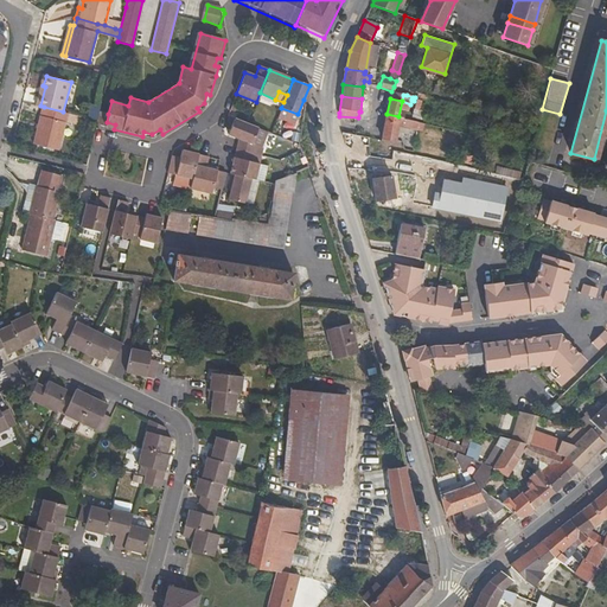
[(398,116),(400,117),(406,119),(407,110),(409,110),(410,104),(402,101),(398,116)]
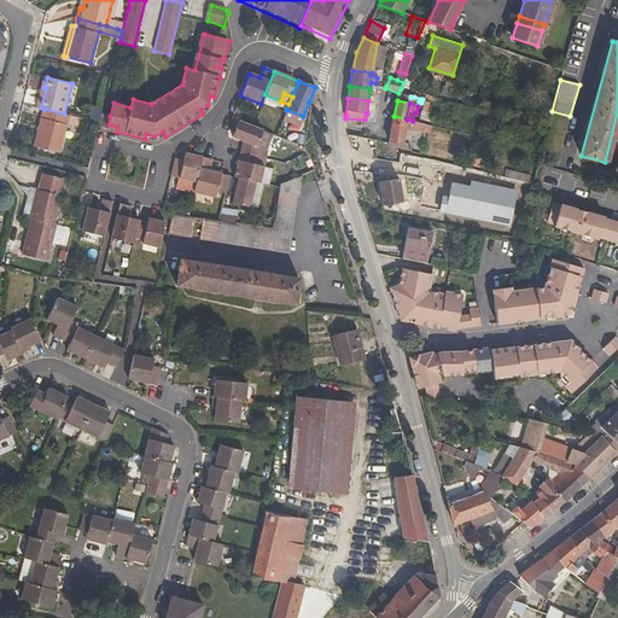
[(64,114),(45,109),(35,145),(60,152),(70,115),(64,114)]
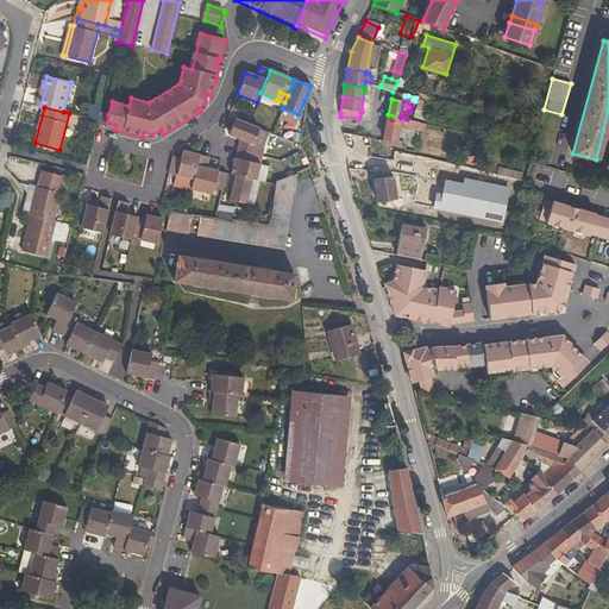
[(495,127),(498,115),(476,110),(472,120),(495,127)]
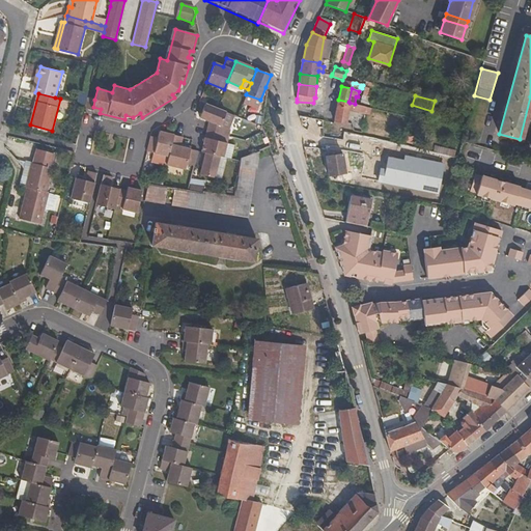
[(78,103),(86,106),(88,98),(79,96),(78,103)]
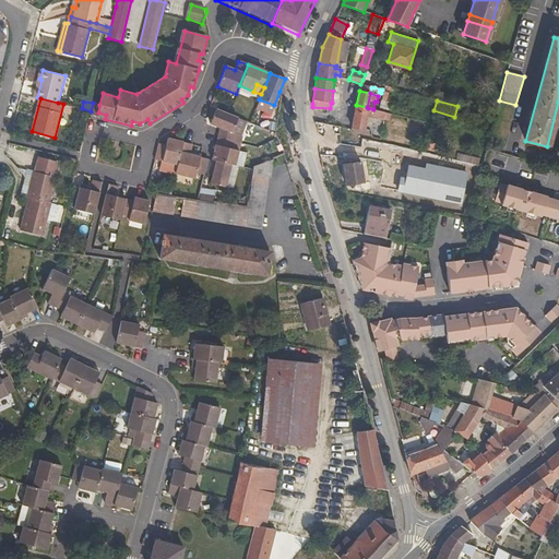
[(97,117),(98,113),(99,105),(93,103),(91,111),(90,115),(97,117)]
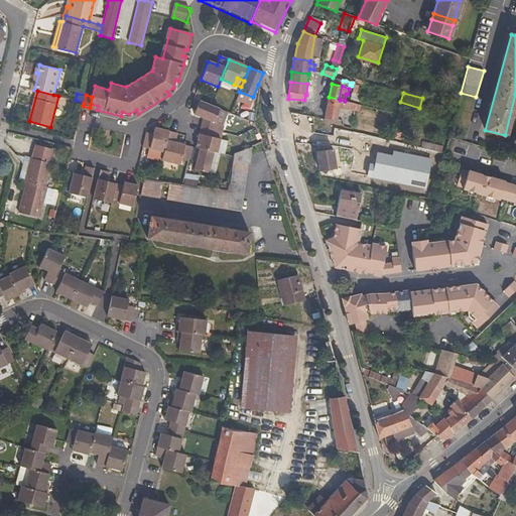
[(339,99),(329,97),(325,116),(336,119),(339,106),(340,100),(339,99)]
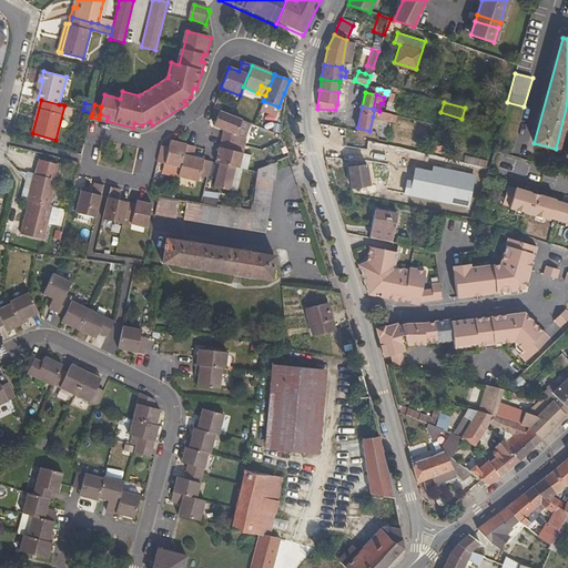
[(392,113),(386,112),(379,111),(374,110),(373,117),(389,121),(392,113)]
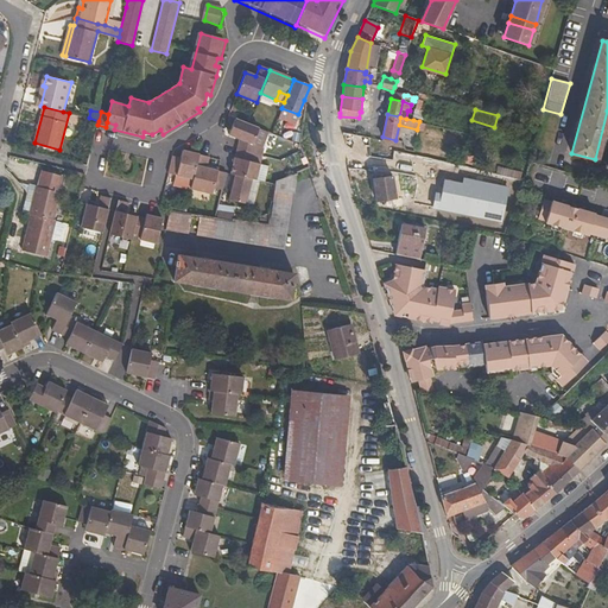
[(259,128),(247,124),(235,119),(228,135),(239,140),(236,150),(254,153),(257,146),(253,145),(259,128)]
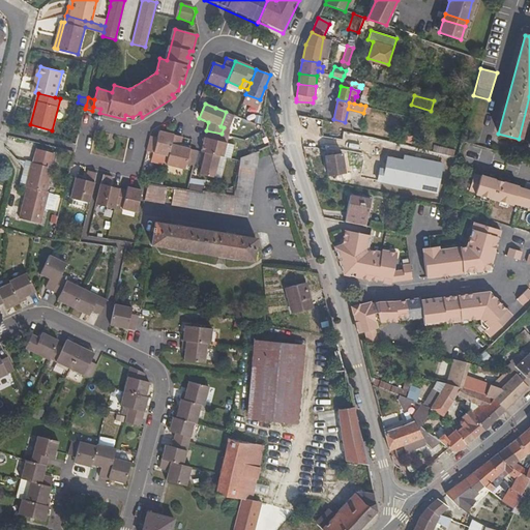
[(206,130),(201,152),(204,153),(218,156),(223,157),(227,143),(219,141),(222,134),(206,130)]
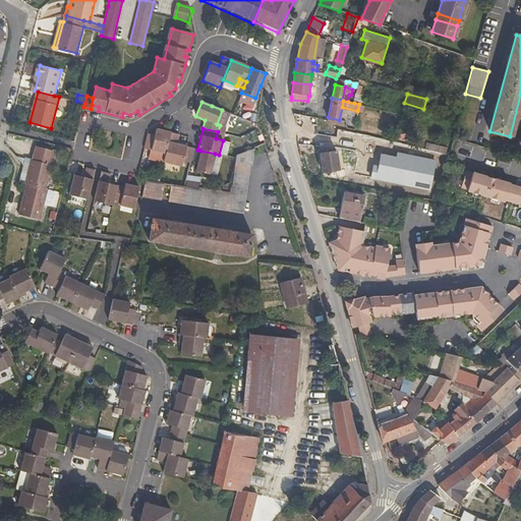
[(155,135),(148,133),(143,150),(164,155),(170,132),(156,129),(155,135)]
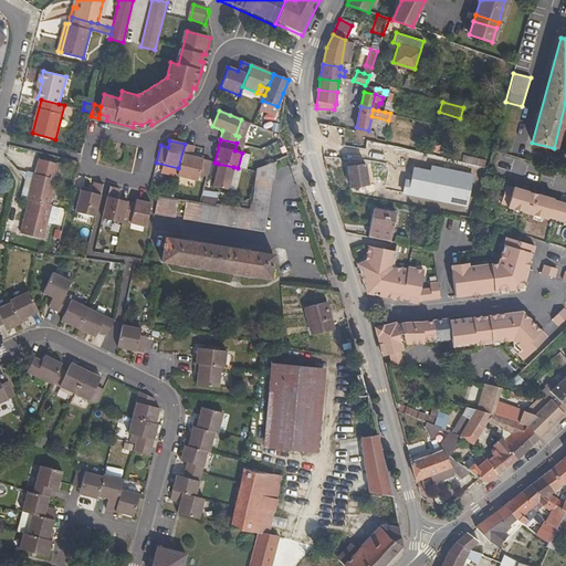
[(430,143),(428,150),(438,154),(440,145),(430,143)]
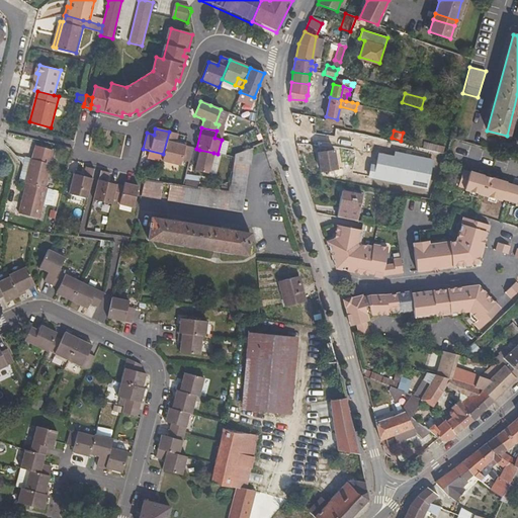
[(169,132),(163,154),(161,163),(178,167),(180,161),(184,146),(175,143),(177,134),(169,132)]
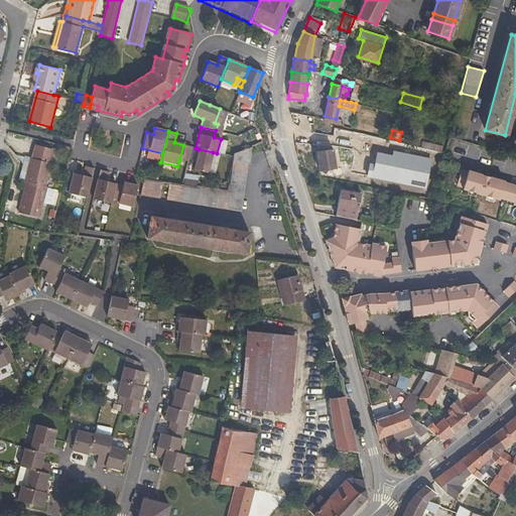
[(25,182),(45,187),(51,163),(49,162),(52,150),(37,145),(34,158),(32,158),(29,173),(28,172),(25,182)]
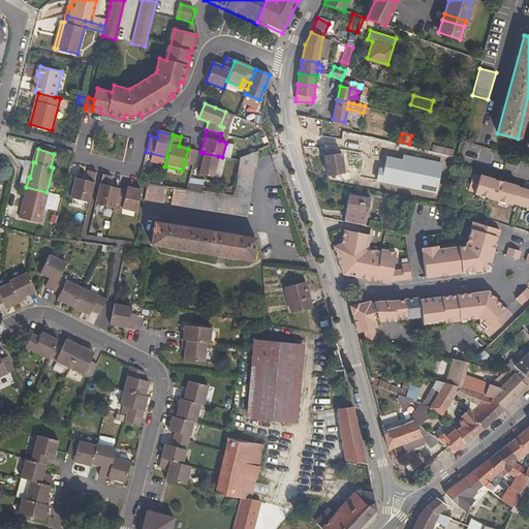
[(188,149),(184,164),(192,166),(196,151),(188,149)]
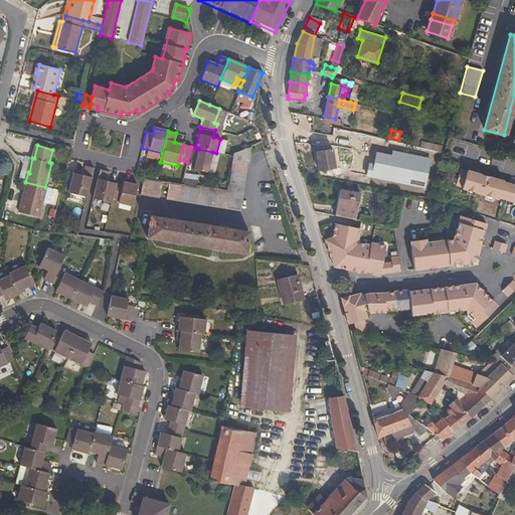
[(251,147),(232,155),(232,157),(227,192),(242,195),(247,164),(249,164),(251,147)]
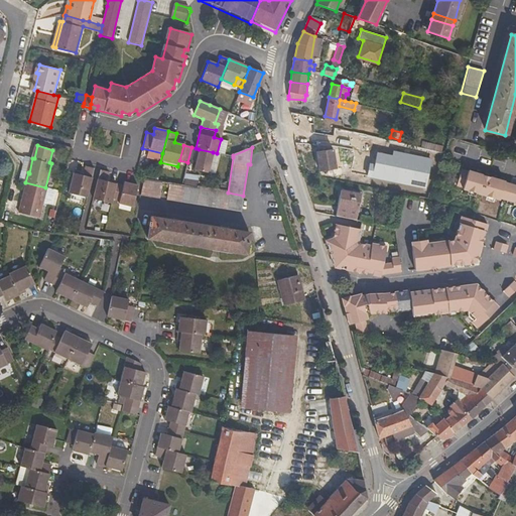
[(333,167),(331,148),(314,150),(316,170),(324,172),(324,174),(331,176),(356,174),(355,162),(338,164),(338,166),(337,166),(333,167)]
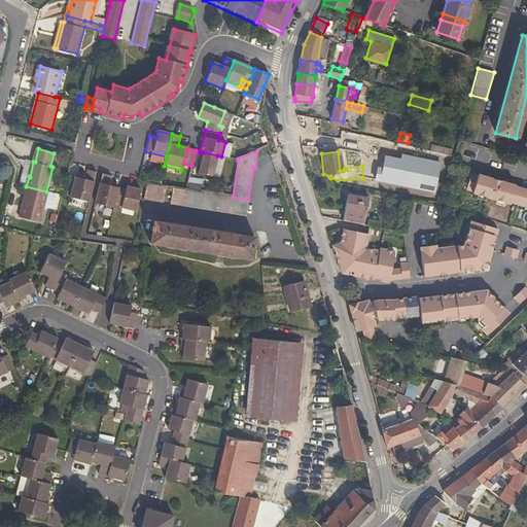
[(217,155),(203,152),(197,174),(211,178),(217,155)]
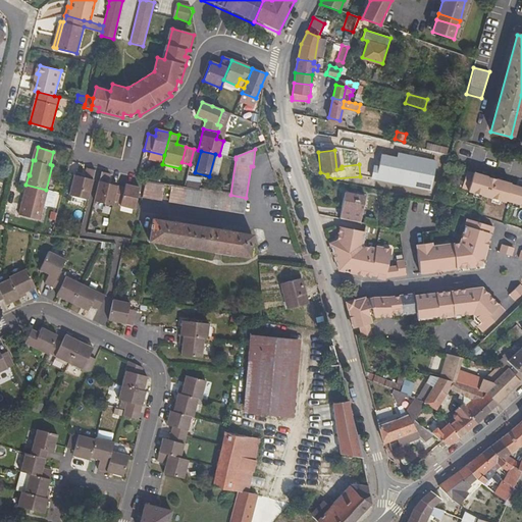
[(68,195),(88,200),(95,170),(88,168),(87,168),(84,177),(73,174),(68,195)]
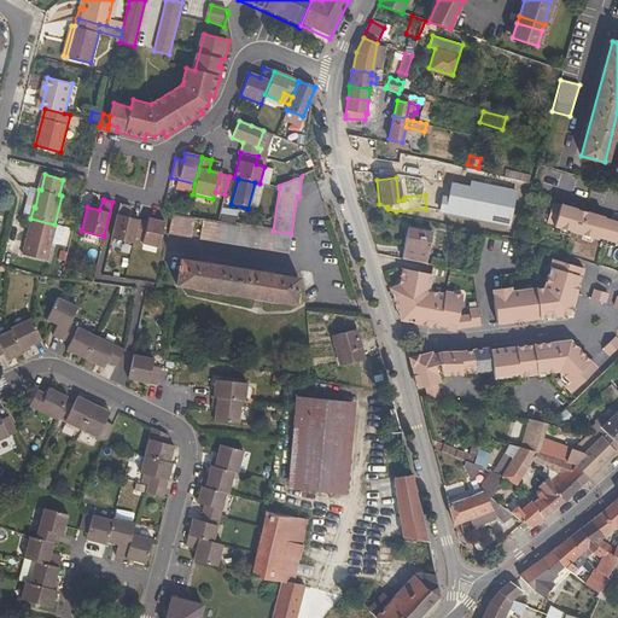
[(132,244),(134,238),(138,220),(127,216),(129,205),(120,203),(111,239),(132,244)]
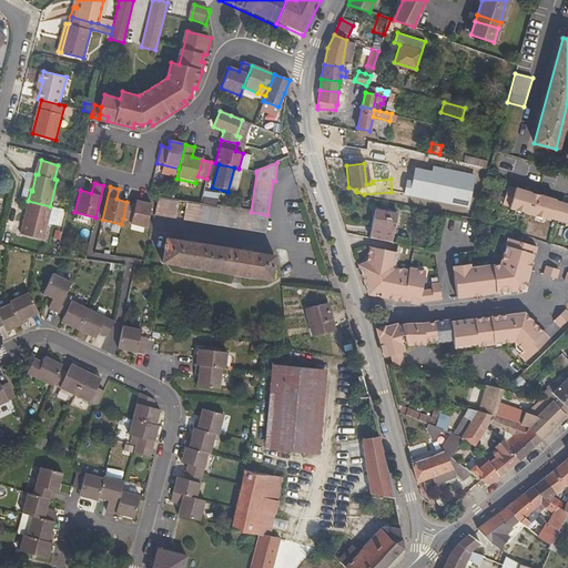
[(567,204),(555,201),(555,200),(538,195),(536,203),(529,201),(531,193),(514,189),(514,190),(507,188),(501,204),(508,206),(508,209),(549,221),(549,219),(567,223),(567,204)]
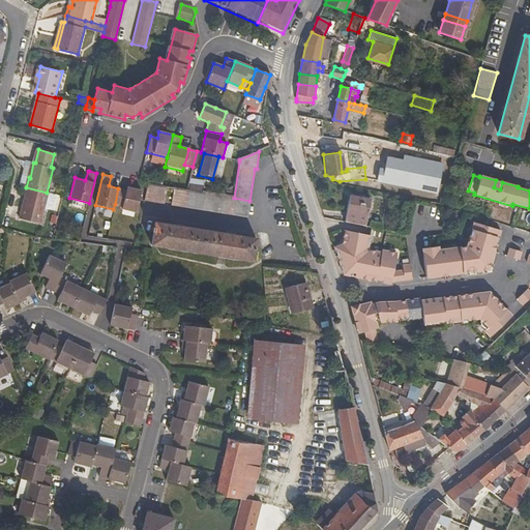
[(500,189),(502,182),(496,180),(494,187),(500,189)]
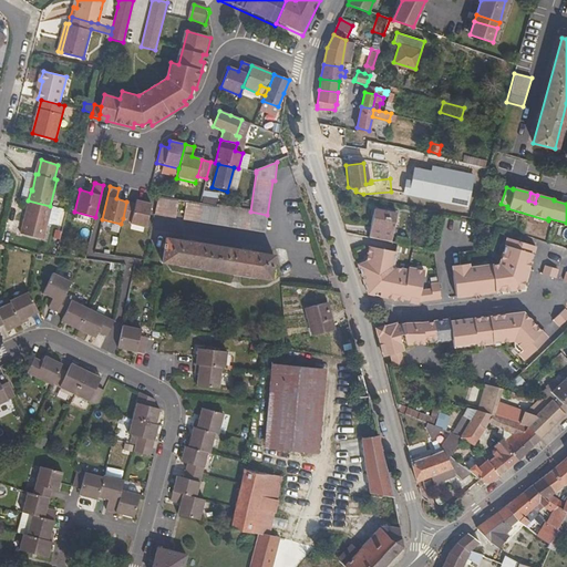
[(177,200),(171,199),(157,197),(154,213),(175,217),(177,200)]
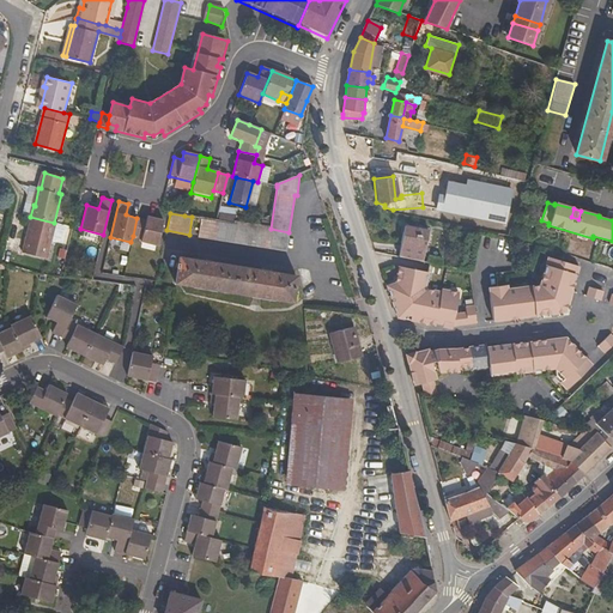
[(145,220),(137,218),(133,236),(141,237),(141,241),(156,244),(162,219),(147,216),(145,220)]
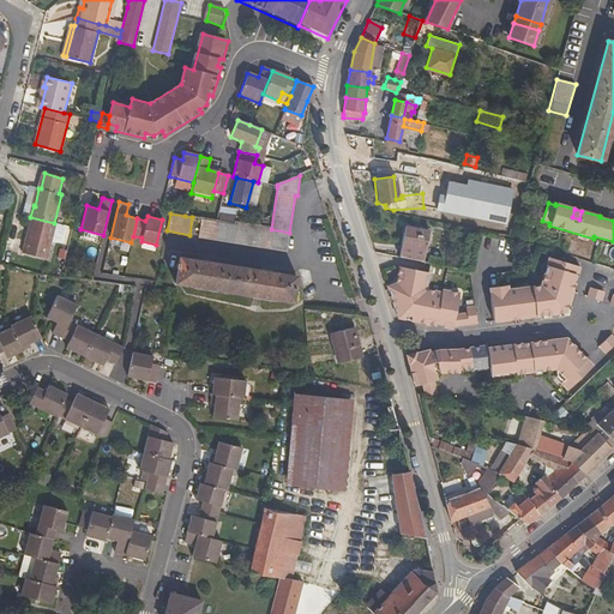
[(54,223),(30,217),(22,253),(46,259),(54,223)]
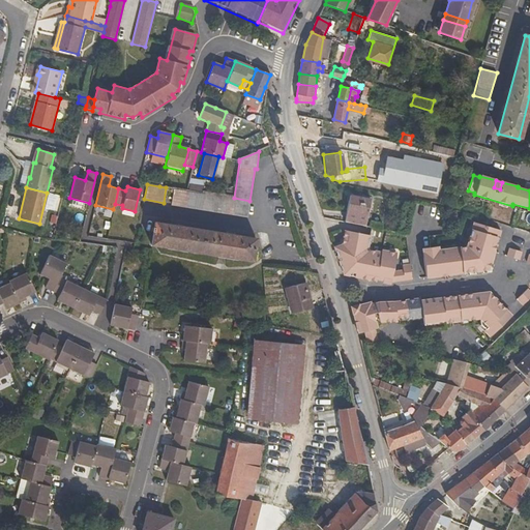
[(249,201),(234,198),(186,190),(174,188),(171,204),(247,216),(249,201)]
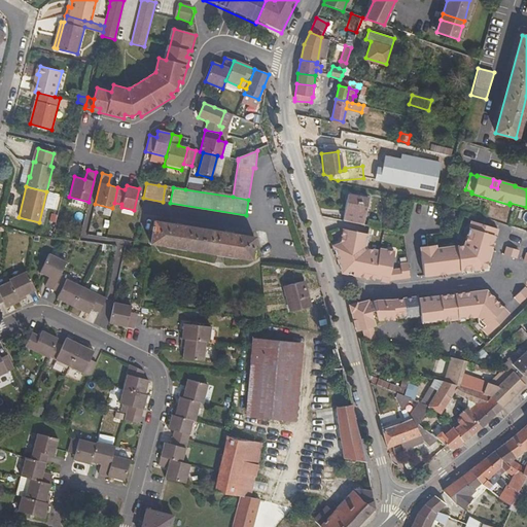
[(348,195),(343,221),(363,225),(370,199),(348,195)]
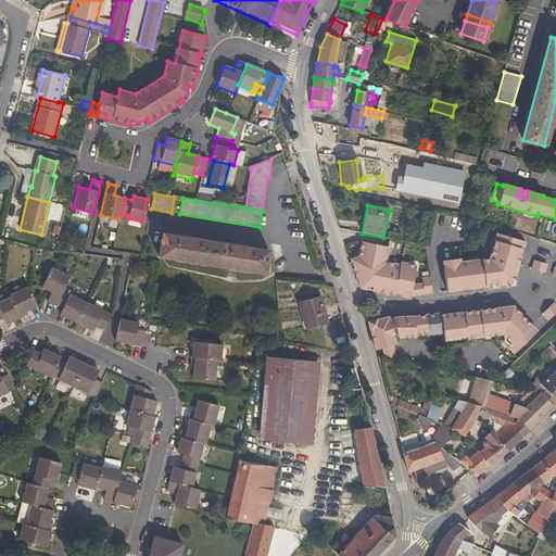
[(162,234),(159,256),(265,274),(268,250),(162,234)]
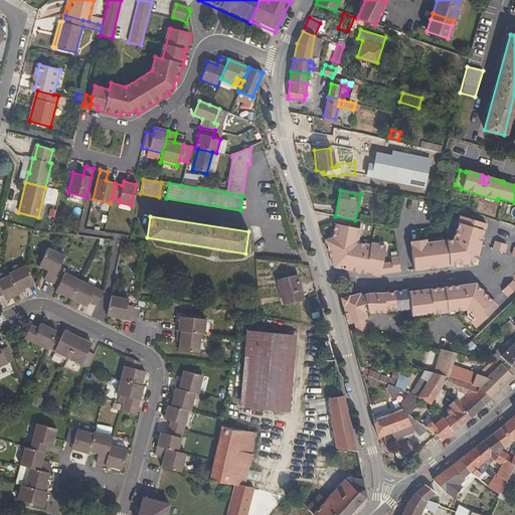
[(445,239),(448,267),(472,264),(477,250),(471,248),(472,242),(479,244),(481,245),(486,225),(461,217),(455,237),(445,239)]
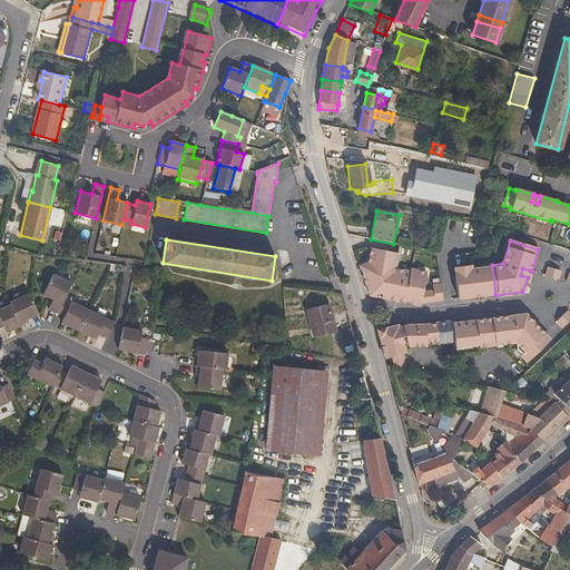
[(367,247),(364,263),(360,266),(369,295),(396,302),(397,300),(401,286),(403,274),(391,271),(389,266),(391,253),(367,247)]
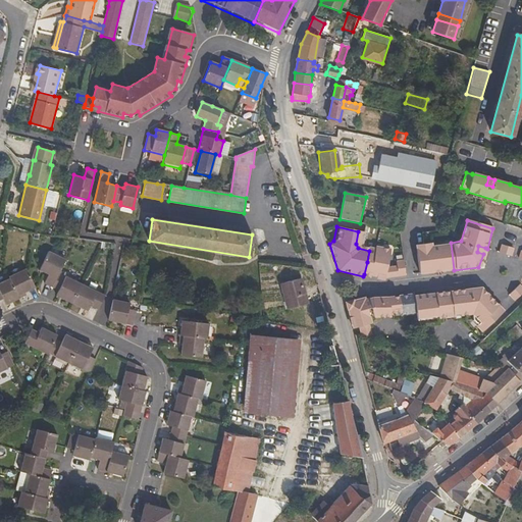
[(431,264),(432,272),(454,270),(451,243),(428,247),(427,244),(414,246),(418,274),(425,273),(424,264),(431,264)]
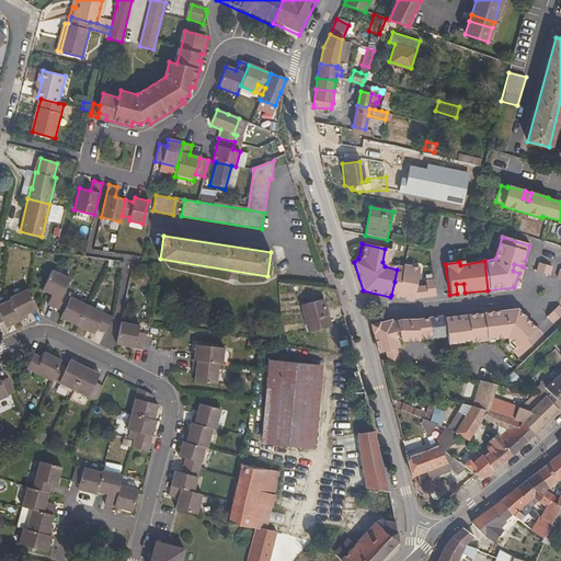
[(550,275),(552,267),(539,263),(537,271),(550,275)]
